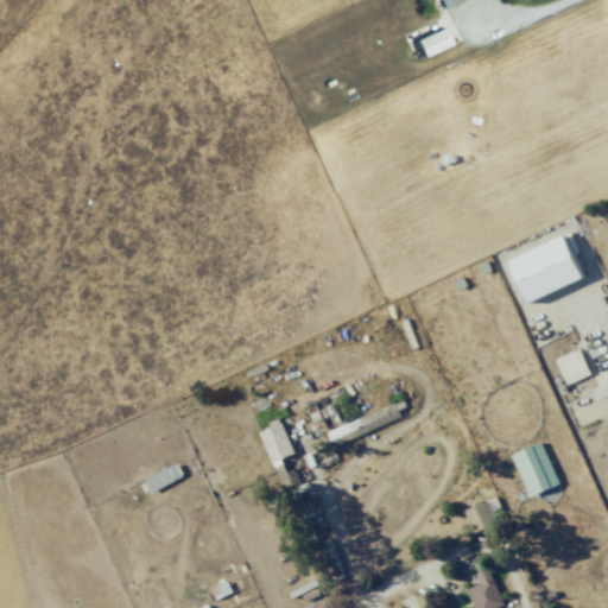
[(449,44),(442,27),(413,39),(420,57),(449,44)]
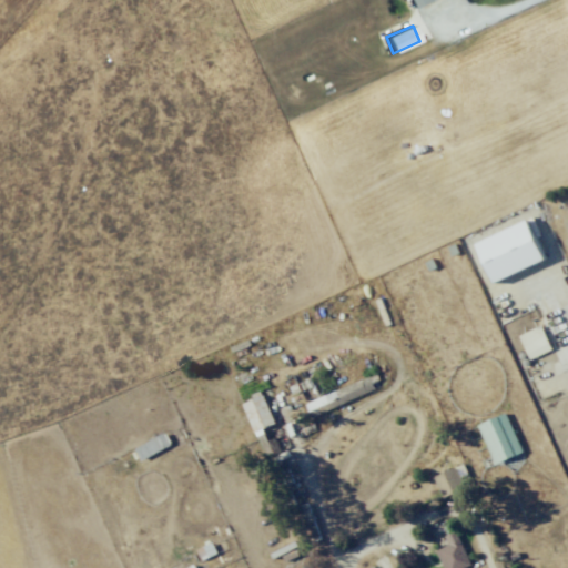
[(476,241),(492,282),(545,262),(529,221),(476,241)]
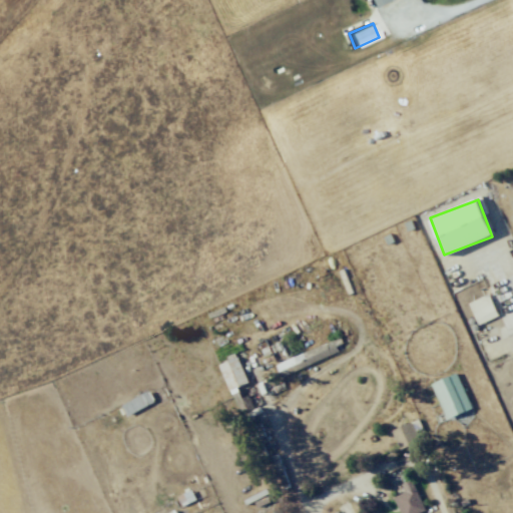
[(497,316),(488,294),(468,302),(478,325),(497,316)]
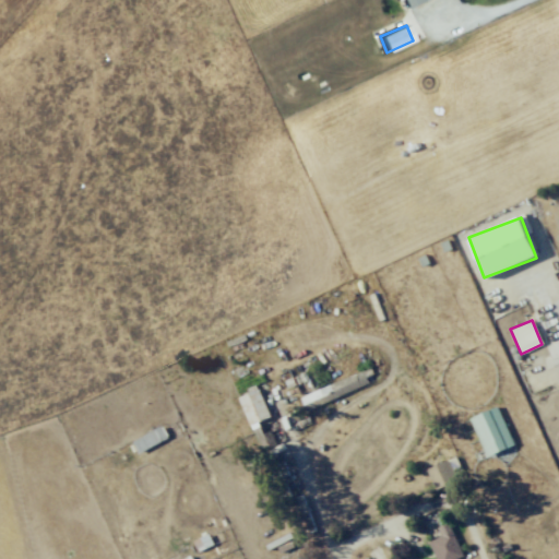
[(369,383),(364,370),(300,396),(306,408),(369,383)]
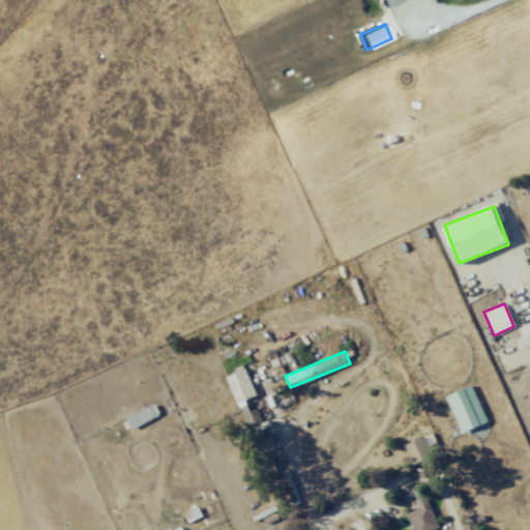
[(237,403),(256,394),(244,366),(226,375),(237,403)]
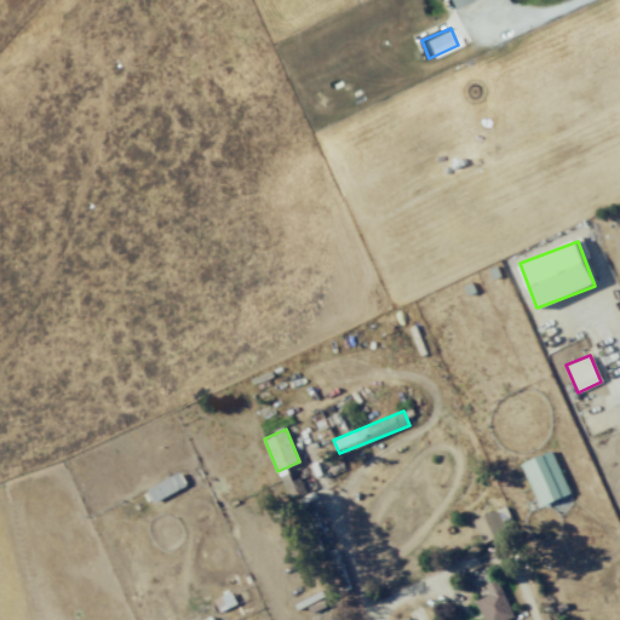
[(569,493),(551,451),(521,463),(540,506),(569,493)]
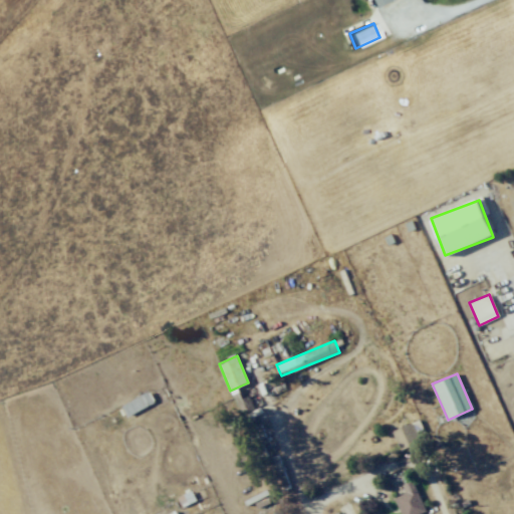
[(423,432),(420,420),(393,430),(399,450),(420,443),(417,434),(423,432)]
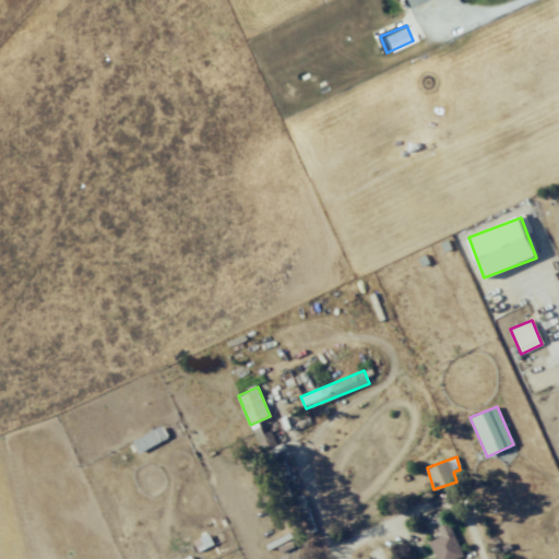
[(436,558),(454,558),(463,556),(448,521),(438,525),(441,535),(428,540),(436,558)]
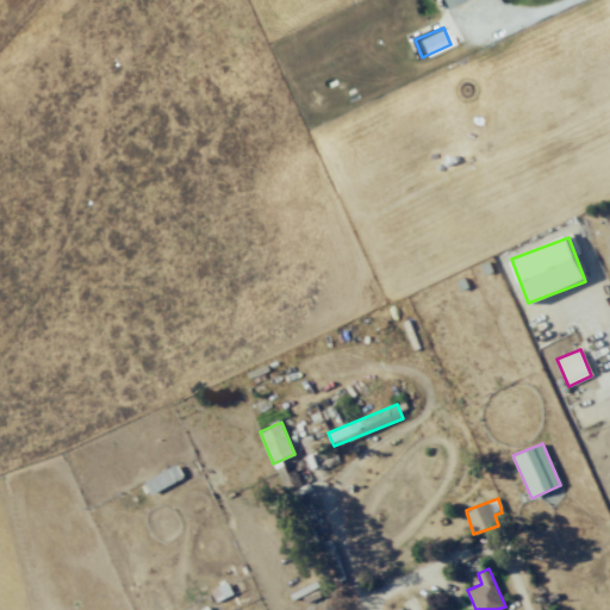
All buildings are outlined.
